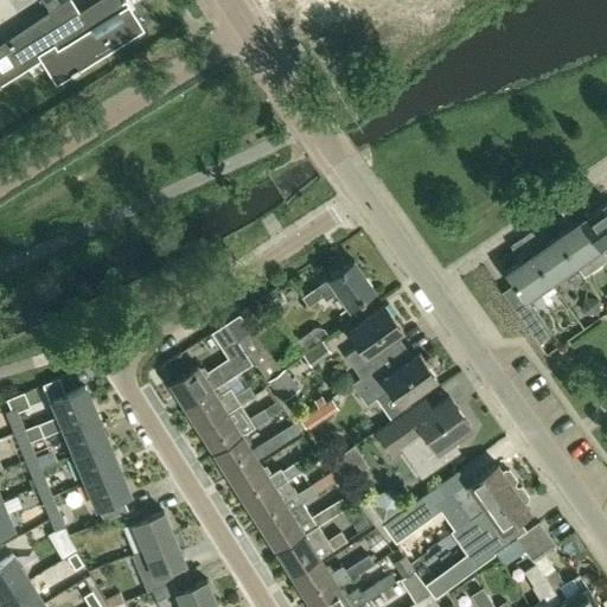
[(48,51),(64,77),(71,72),(72,74),(80,69),(78,68),(93,58),(91,56),(110,45),(112,48),(141,27),(125,0),(122,1),(121,0),(96,0),(58,24),(50,11),(6,39),(14,53),(23,49),(31,62),(48,51)]
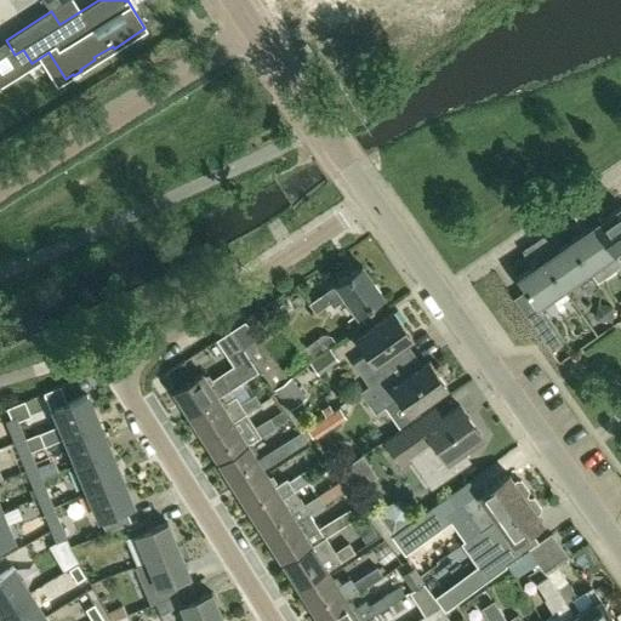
[(318,72),(314,66),(308,70),(312,77),(318,72)]
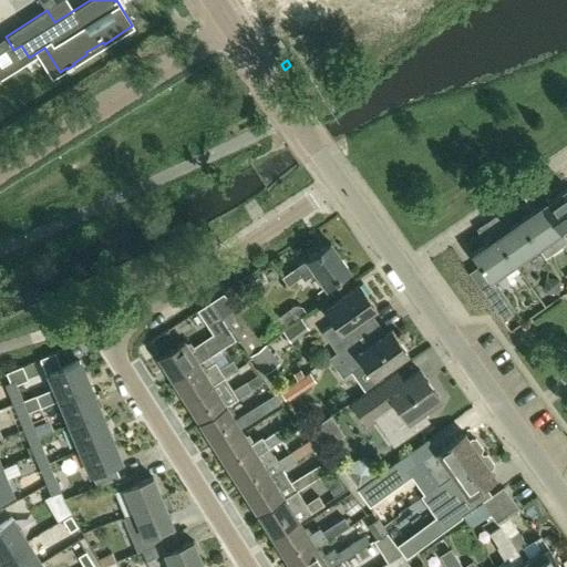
[(542,183),(533,191),(560,230),(566,225),(566,188),(546,202),(544,198),(550,192),(542,183)]
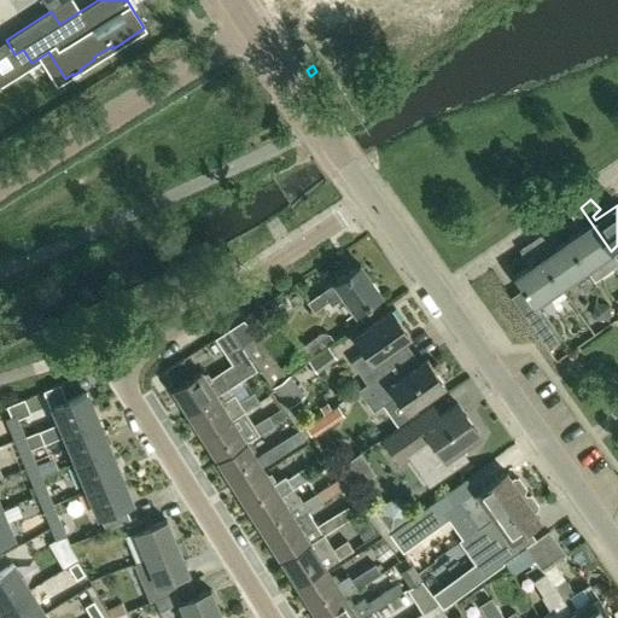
[(617,261),(611,251),(581,208),(570,214),(576,226),(584,222),(587,226),(566,240),(588,273),(594,280),(613,267),(617,274),(617,261)]
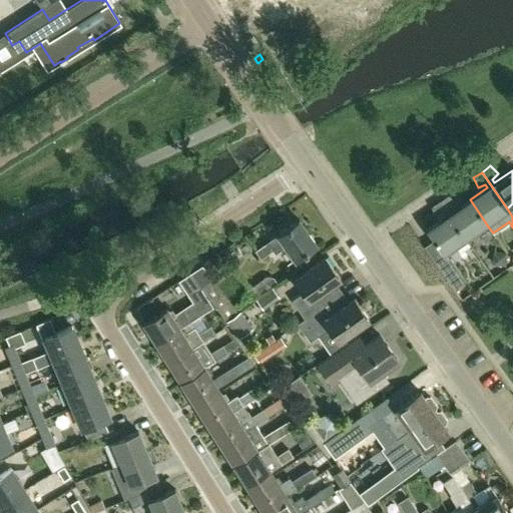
[(488,226),(470,199),(452,212),(450,208),(455,202),(448,195),(440,201),(465,237),(477,229),(479,232),(488,226)]
